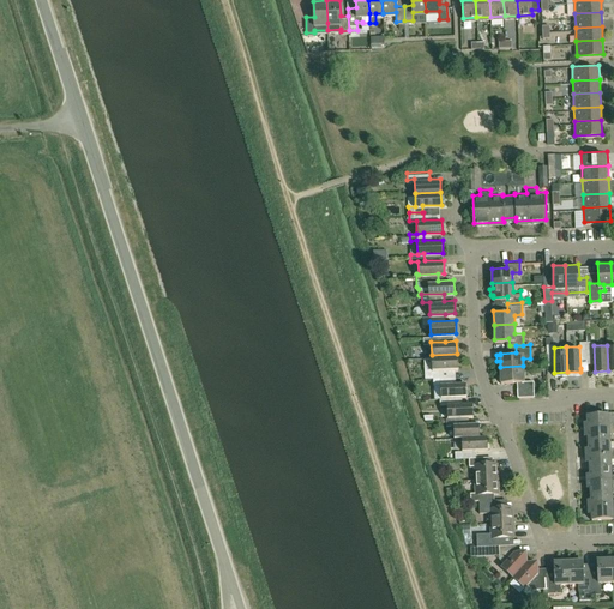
[(429,375),(433,375),(441,375),(441,368),(458,367),(457,354),(432,355),(432,368),(426,368),(426,377),(429,375)]
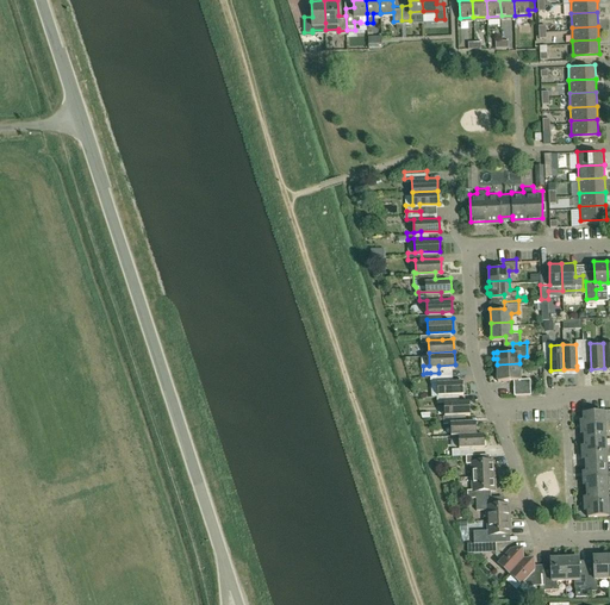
[(520,363),(497,365),(498,378),(514,378),(514,384),(514,392),(530,392),(530,376),(521,376),(520,363)]
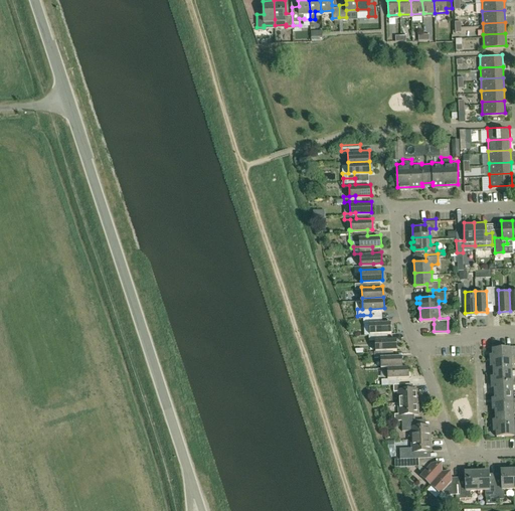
[(370,332),(383,331),(391,331),(390,320),(378,320),(377,315),(370,315),(363,315),(363,321),(369,321),(370,332)]
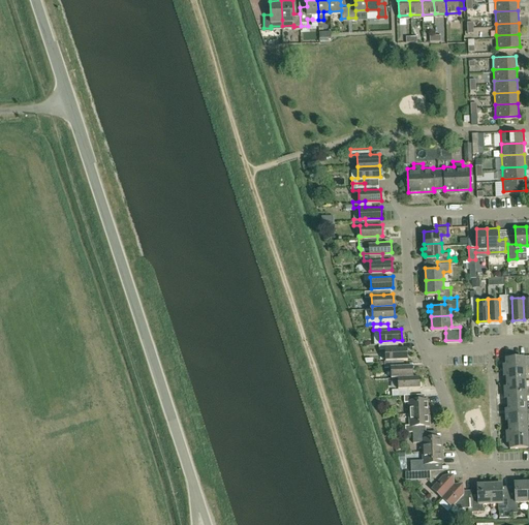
[(385,359),(391,358),(408,357),(407,346),(394,346),(394,340),(380,341),(378,341),(379,347),(385,347),(385,359)]
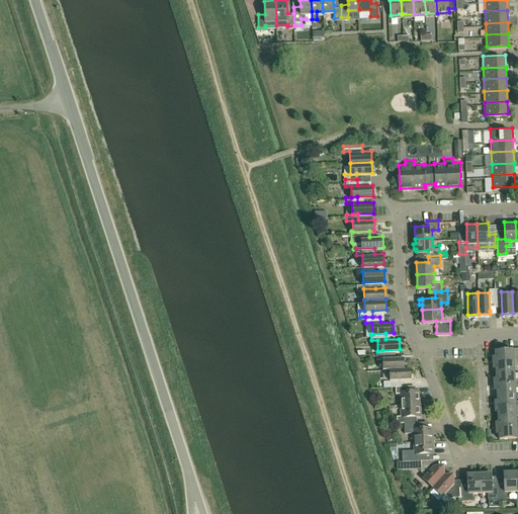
[(517,358),(517,354),(513,354),(513,348),(496,348),(496,354),(493,354),(494,360),(517,358)]
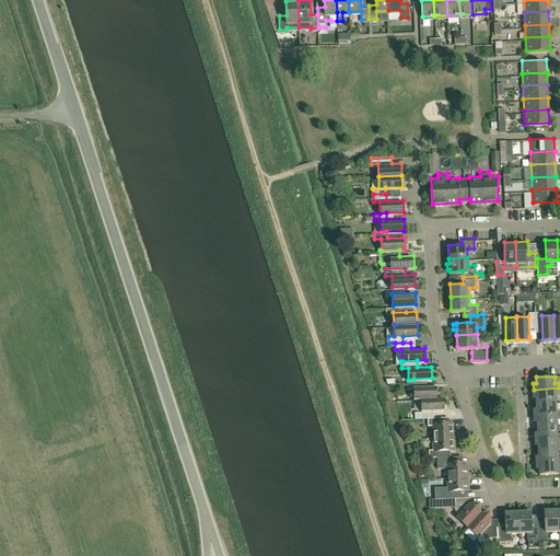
[(436,384),(413,385),(415,397),(421,397),(438,396),(436,384)]
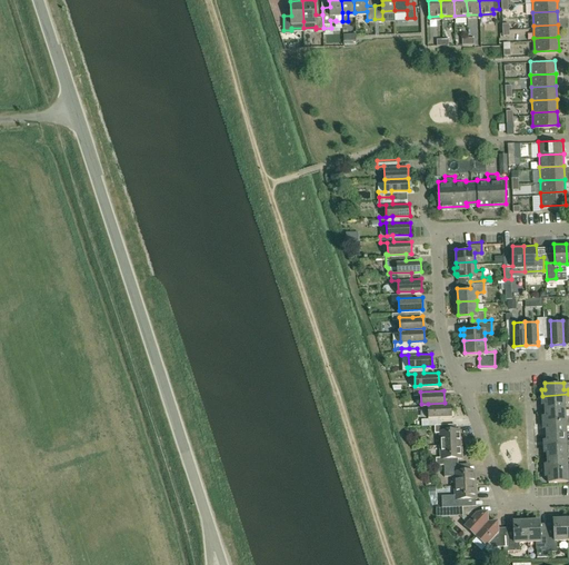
[(546,407),(565,407),(565,399),(568,398),(568,394),(542,396),(542,402),(545,402),(546,407)]
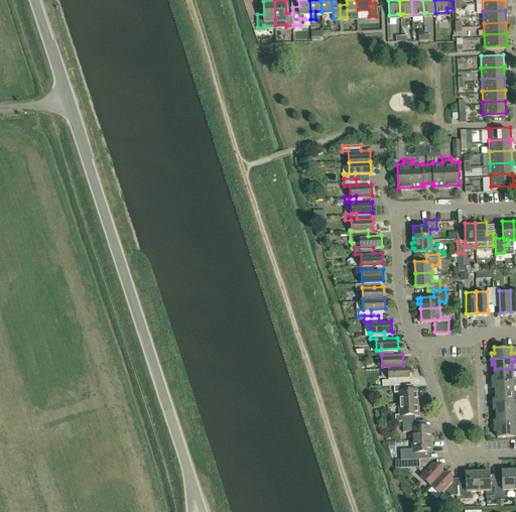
[(409,365),(403,365),(388,366),(388,377),(382,377),(383,383),(394,383),(396,383),(396,377),(410,376),(409,365)]
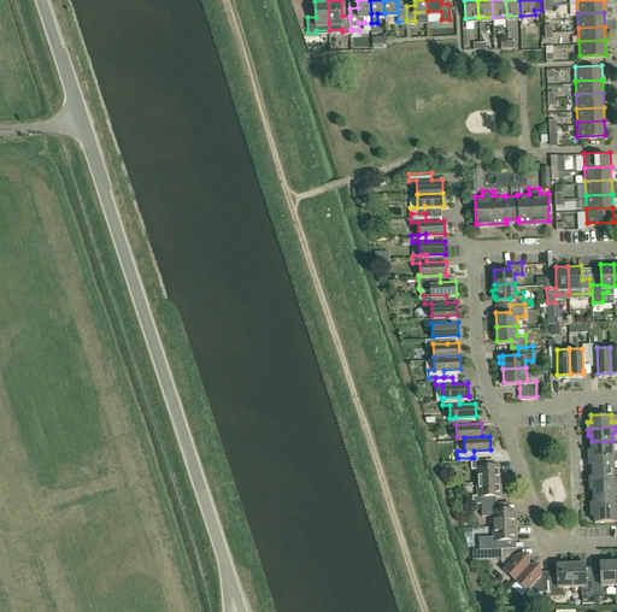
[(589,454),(616,453),(616,447),(612,448),(612,441),(592,441),(592,448),(588,448),(589,454)]
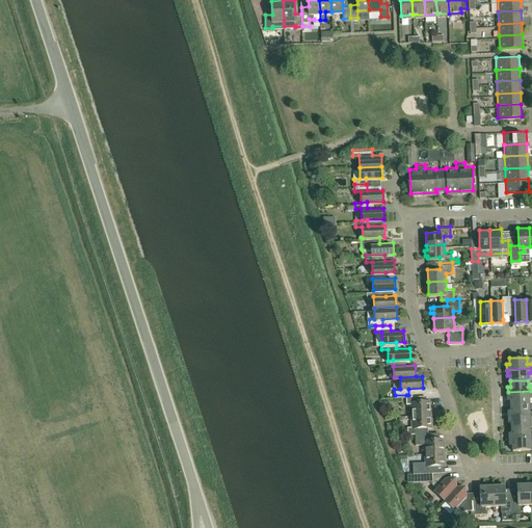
[(511,403),(529,402),(529,396),(531,395),(531,391),(508,392),(508,398),(510,397),(511,403)]
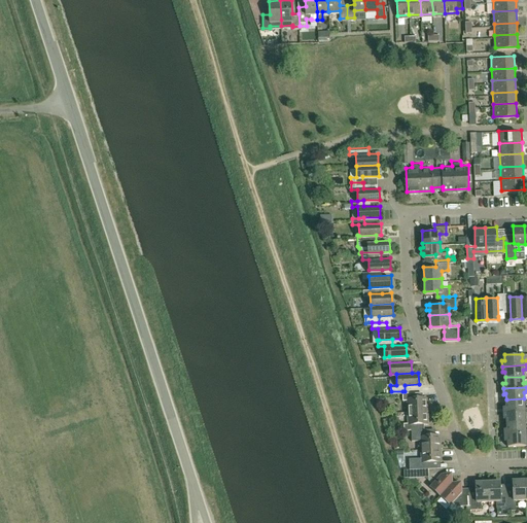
[(408,397),(408,409),(427,409),(426,395),(417,395),(417,390),(405,391),(402,391),(402,397),(408,397)]
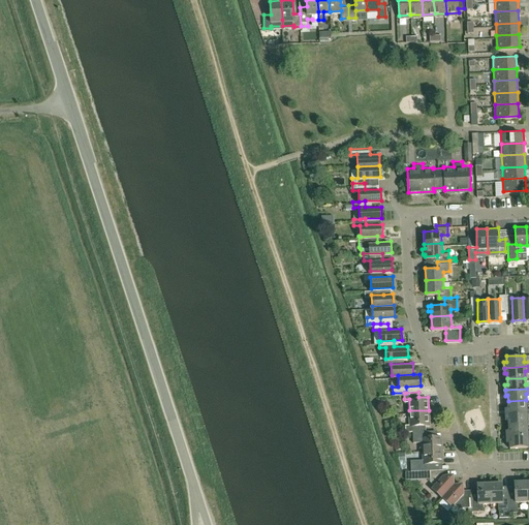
[(505,412),(528,410),(528,406),(526,407),(526,400),(508,401),(508,406),(505,406),(505,412)]
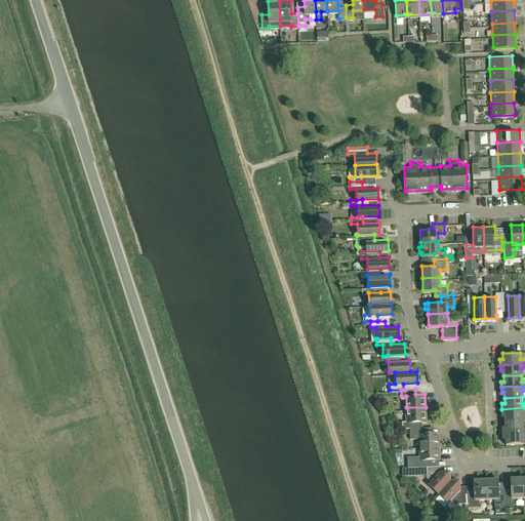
[(426,407),(406,407),(407,419),(402,419),(403,427),(409,426),(416,426),(416,421),(426,419),(426,407)]
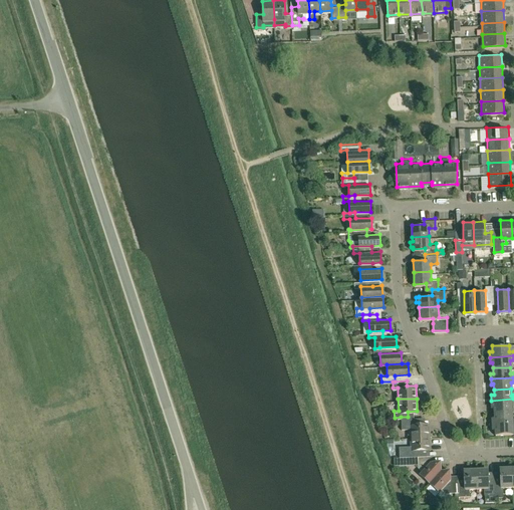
[(513,399),(491,401),(492,406),(494,406),(495,411),(512,411),(513,410),(513,399)]
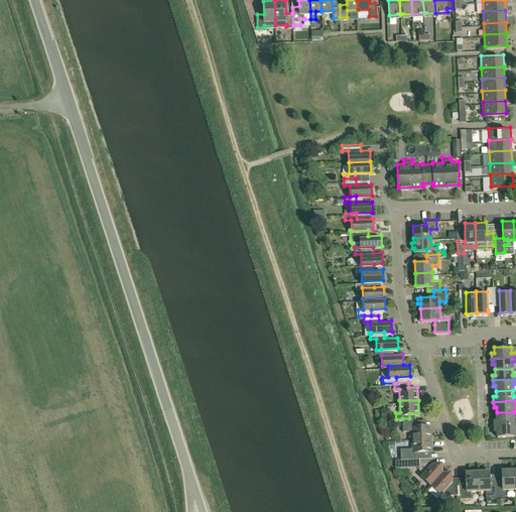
[(514,412),(497,412),(497,418),(494,418),(494,423),(515,422),(515,418),(514,418),(514,412)]
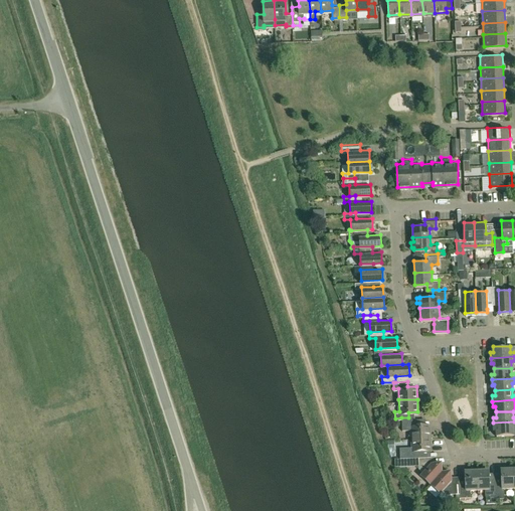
[(411,428),(411,437),(431,436),(430,422),(420,423),(420,417),(408,417),(401,417),(402,429),(411,428)]
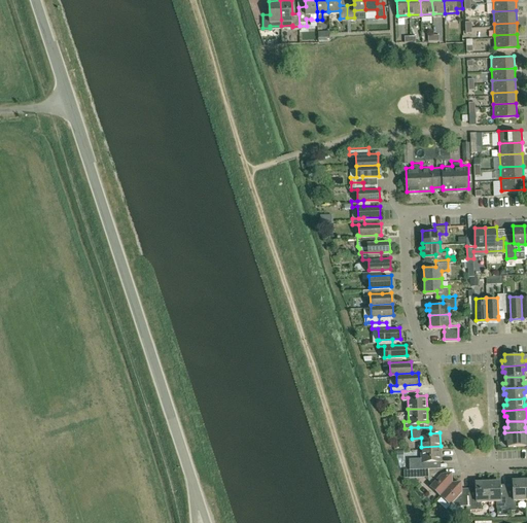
[(526,431),(504,432),(505,439),(507,439),(507,444),(526,443),(526,437),(526,436),(526,431)]
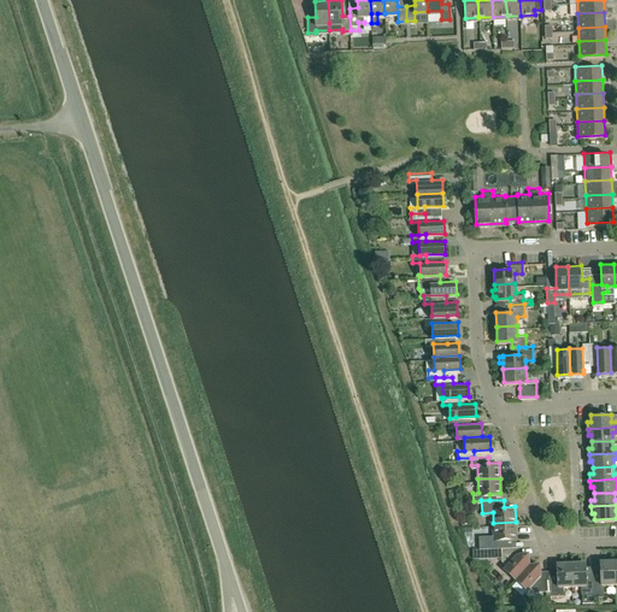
[(501,546),(505,545),(505,537),(516,537),(516,522),(493,523),(494,533),(479,534),(480,546),(487,546),(489,546),(501,546)]
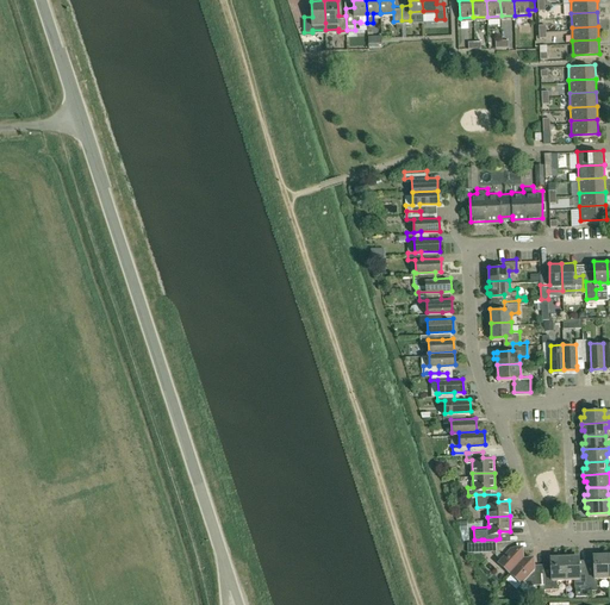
[(498,560),(510,571),(523,556),(522,546),(512,547),(512,538),(499,538),(496,540),(497,553),(502,557),(498,560)]
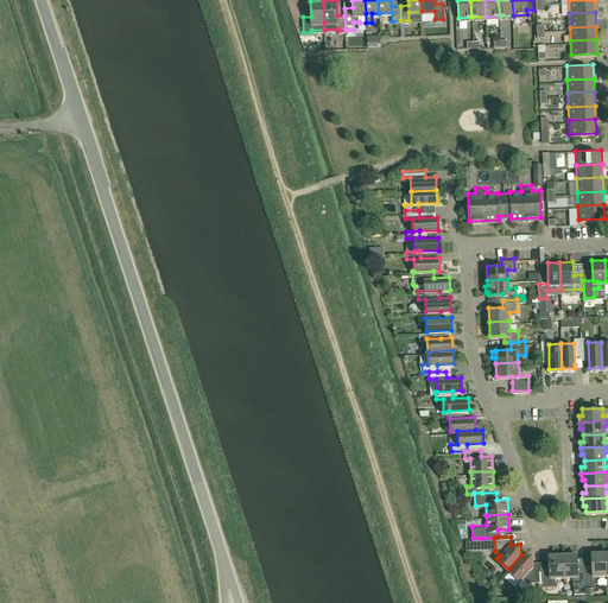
[(591,567),(584,567),(586,583),(586,585),(595,585),(595,573),(607,573),(606,551),(591,552),(591,567)]
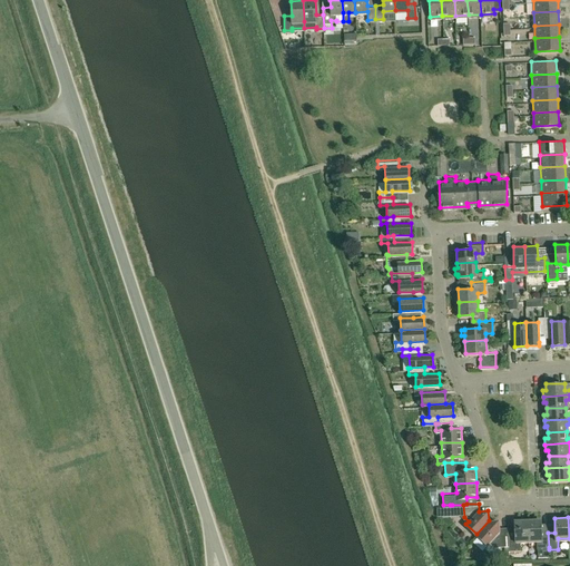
[(541,518),(528,519),(529,539),(537,539),(537,547),(549,547),(548,533),(541,533),(541,518)]
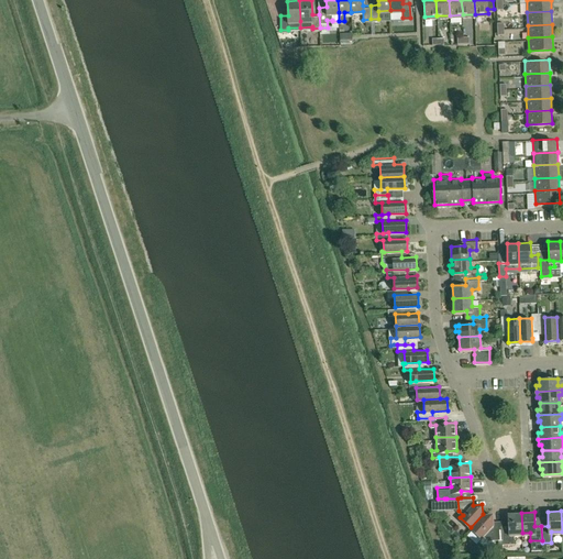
[(508,528),(501,528),(503,537),(503,543),(515,541),(514,534),(522,533),(521,513),(508,513),(508,528)]
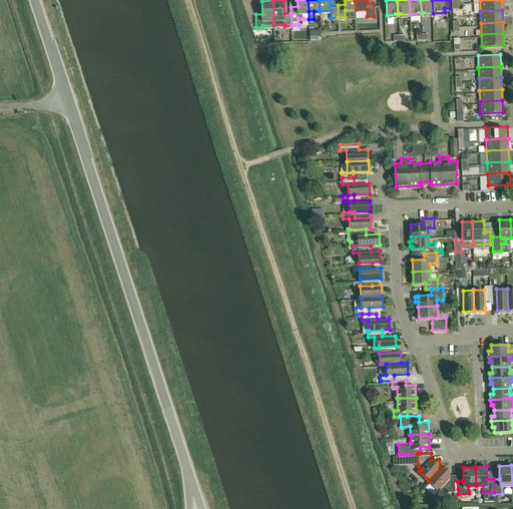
[(449,468),(440,468),(429,480),(438,489),(437,491),(443,496),(447,496),(449,494),(449,490),(458,489),(457,481),(457,476),(449,476),(449,468)]
